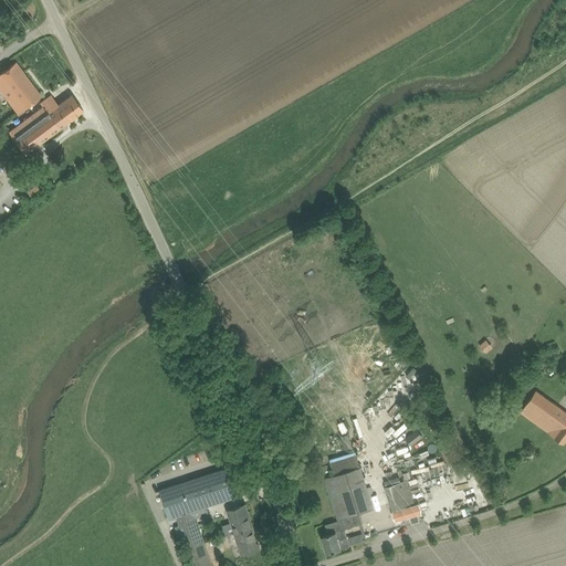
[(41,96),(17,62),(0,74),(0,76),(23,108),(41,96)]
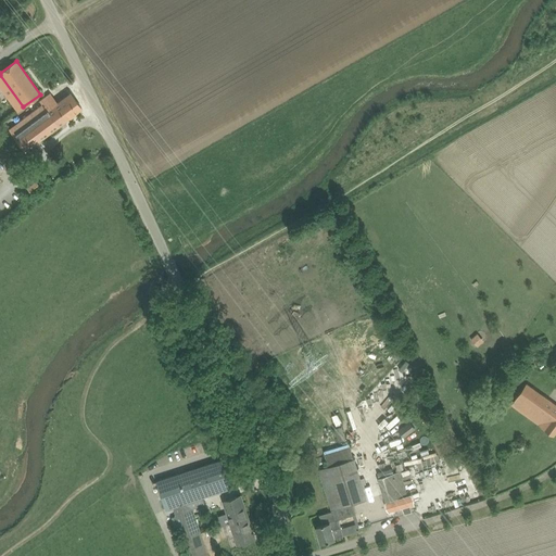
[(59,125),(81,108),(71,92),(57,102),(52,97),(42,104),(9,129),(25,150),(59,125)]
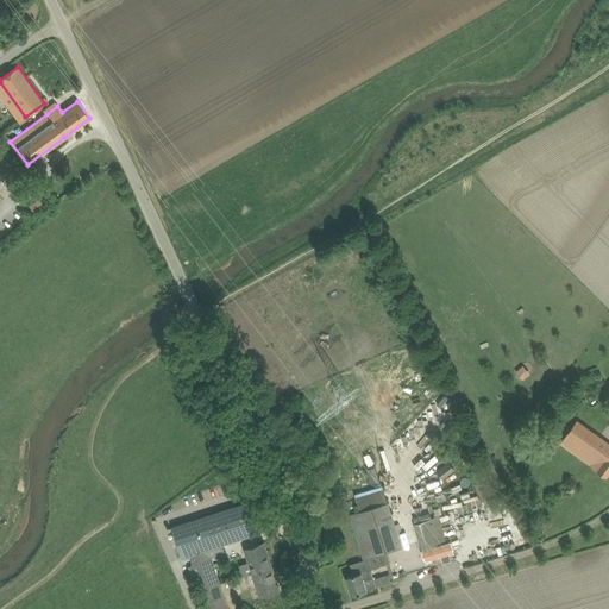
[(32,211),(43,203),(39,198),(29,205),(32,211)]
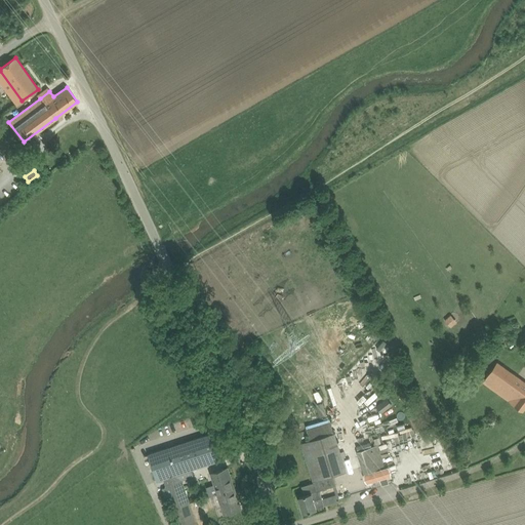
[(451,315),(445,320),(451,327),(457,322),(451,315)]
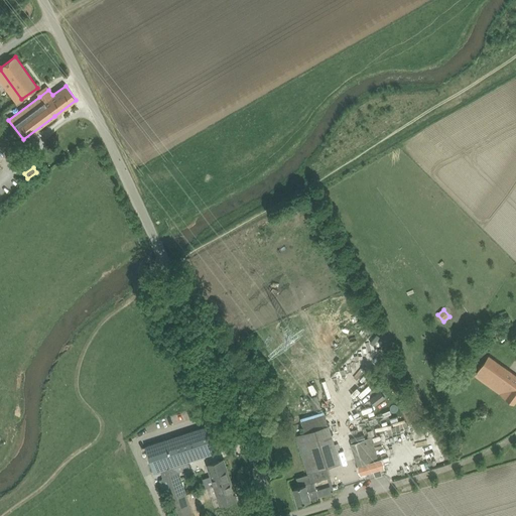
[(515,374),(489,356),(482,364),(474,375),(514,404),(515,401),(515,374)]
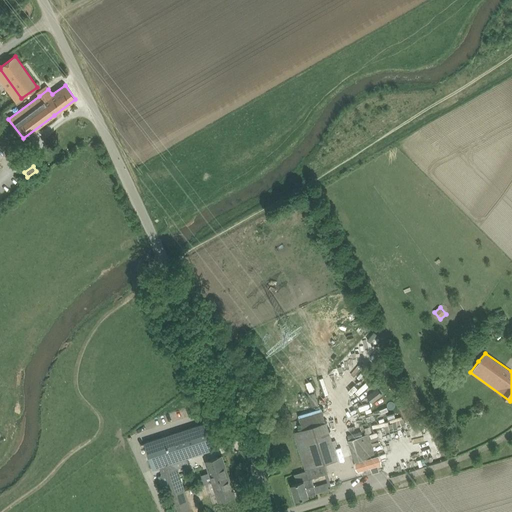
[(367,396),(372,402),(383,394),(378,388),(367,396)]
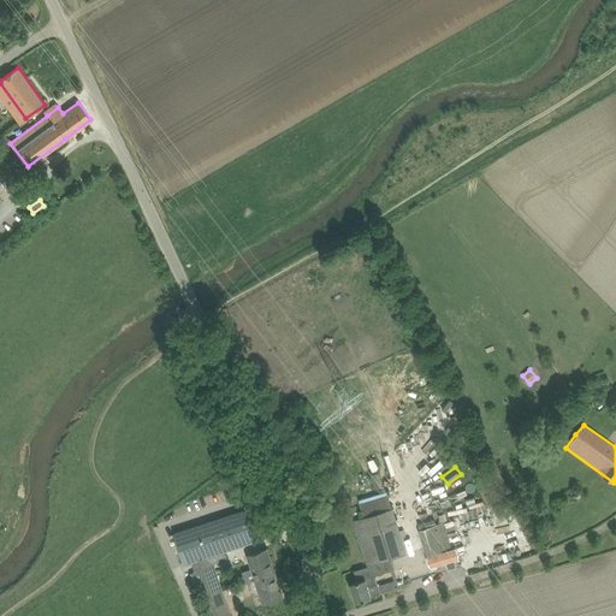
[(375,490),(384,486),(379,472),(371,475),(375,490)]
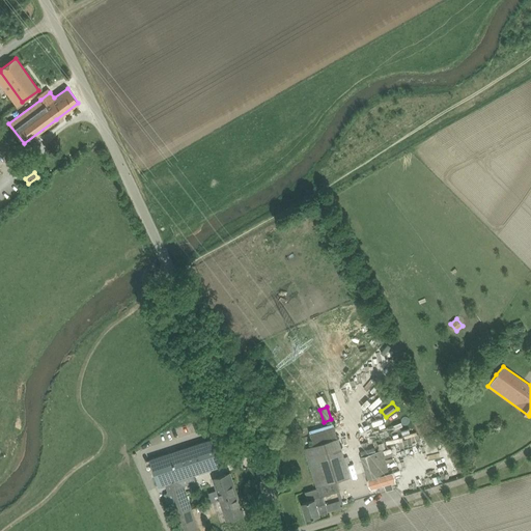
[(342,500),(340,492),(341,491),(338,481),(352,477),(336,425),(310,434),(314,445),(305,448),(320,497),(303,502),(308,519),(320,514),(319,513),(329,511),(343,507),(341,500),(342,500)]
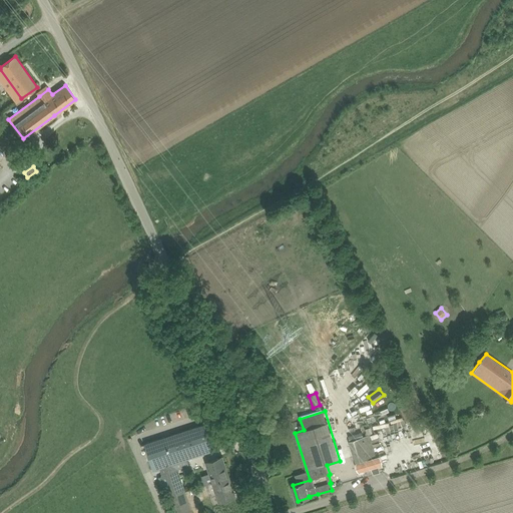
[(151,470),(159,467),(174,462),(212,450),(204,425),(143,445),(151,470)]
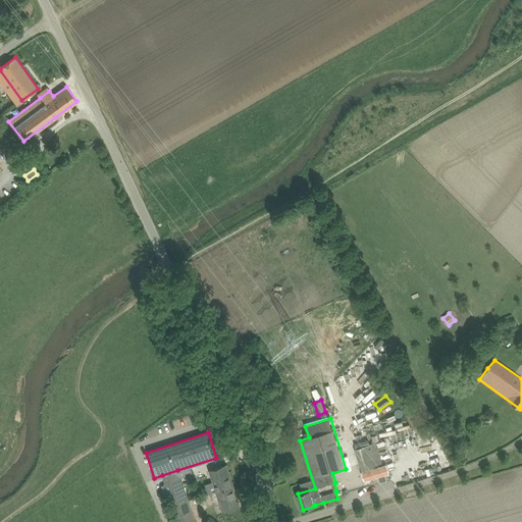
[(355,444),(356,449),(370,444),(368,439),(355,444)]
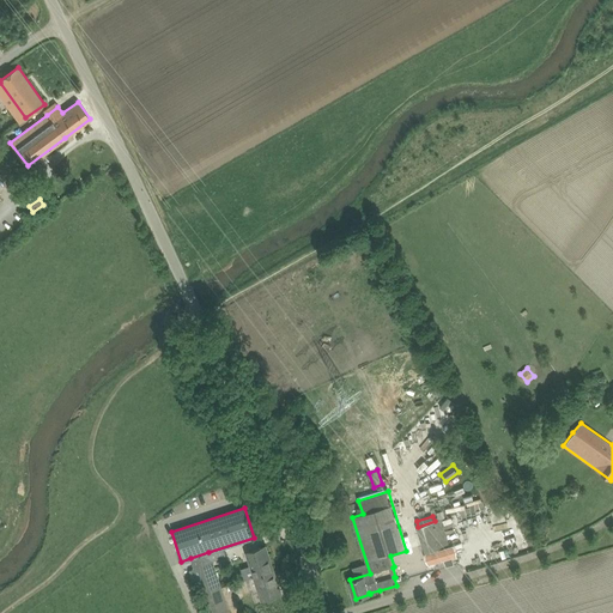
[(449,546),(445,534),(441,520),(418,527),(426,553),(449,546)]
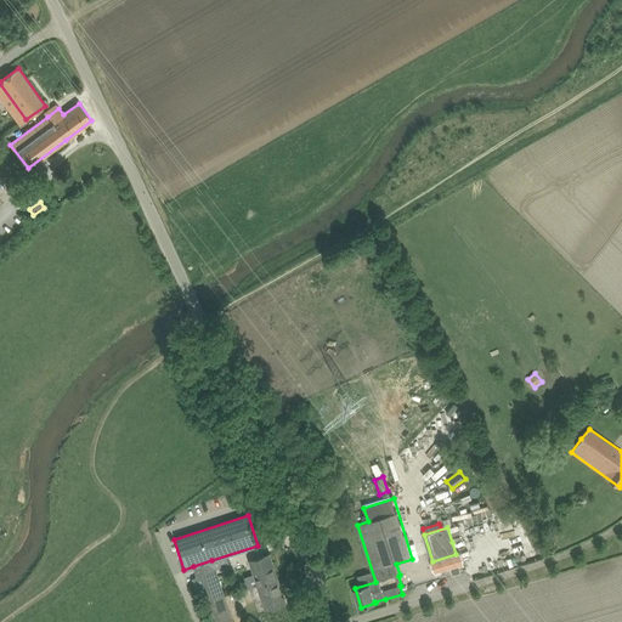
[(278,580),(270,554),(249,561),(254,575),(246,577),(249,588),(250,588),(278,580)]
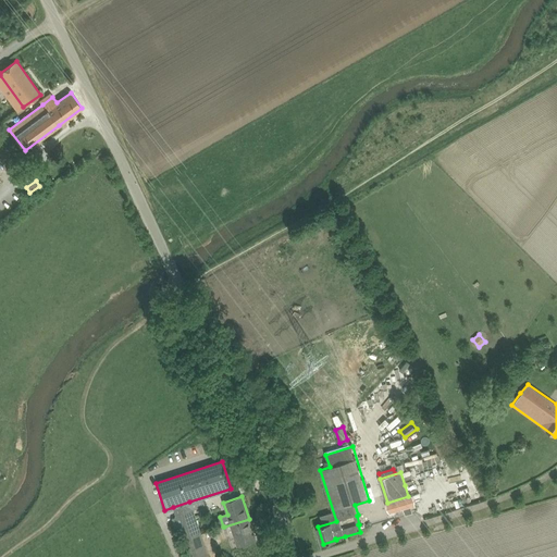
[(412,496),(387,504),(390,512),(404,508),(406,515),(413,512),(411,506),(416,505),(412,496)]
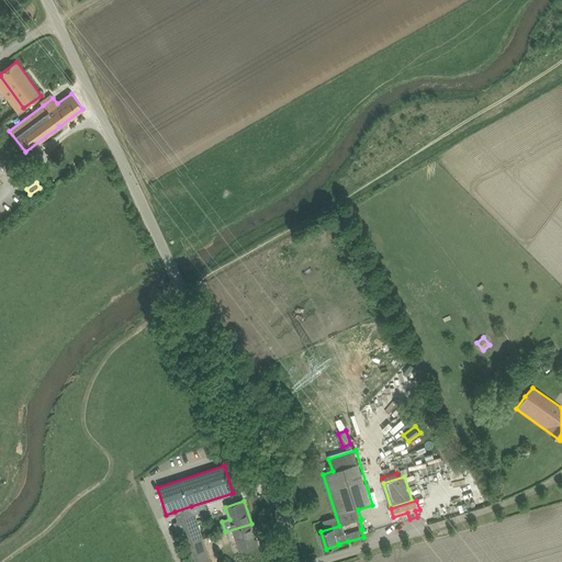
[(191,506),(175,512),(186,544),(202,539),(191,506)]
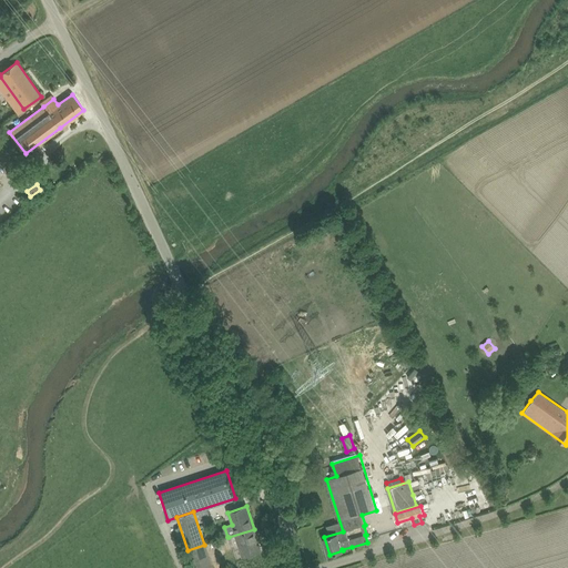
[(237,550),(240,549),(242,556),(261,550),(254,529),(229,537),(232,547),(237,550)]
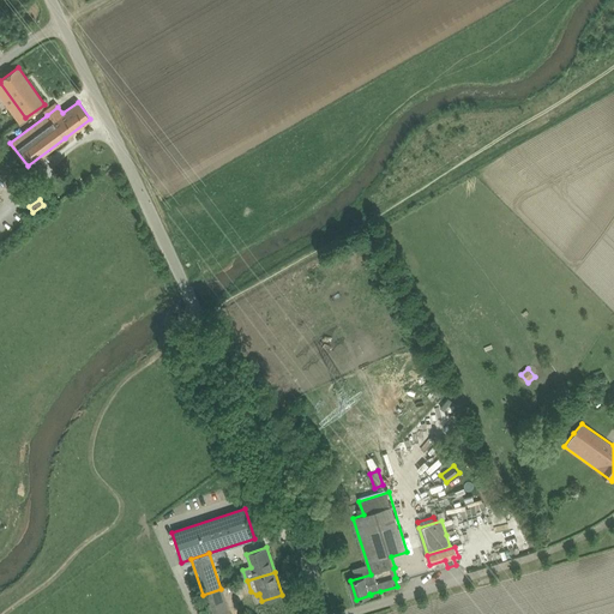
[(224,613),(228,613),(221,589),(203,595),(208,613),(224,613)]
